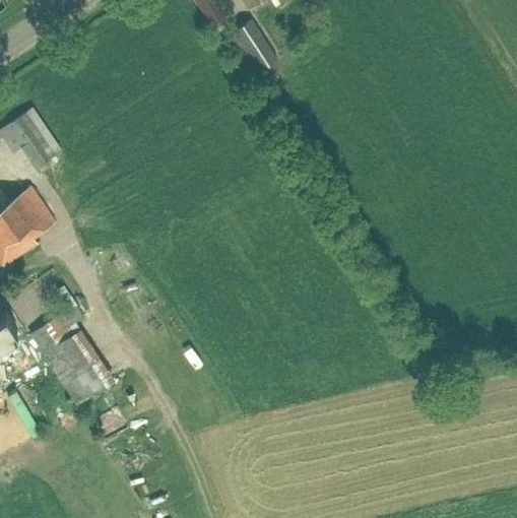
[(218,30),(229,24),(225,18),(227,18),(214,0),(197,0),(213,25),(214,25),(218,30)]
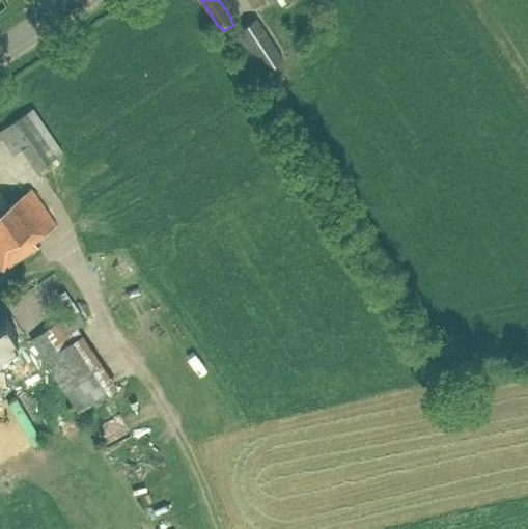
[(288,0),(249,0),(257,11),(242,22),(268,60),(289,46),(275,23),(296,9),(288,0)]
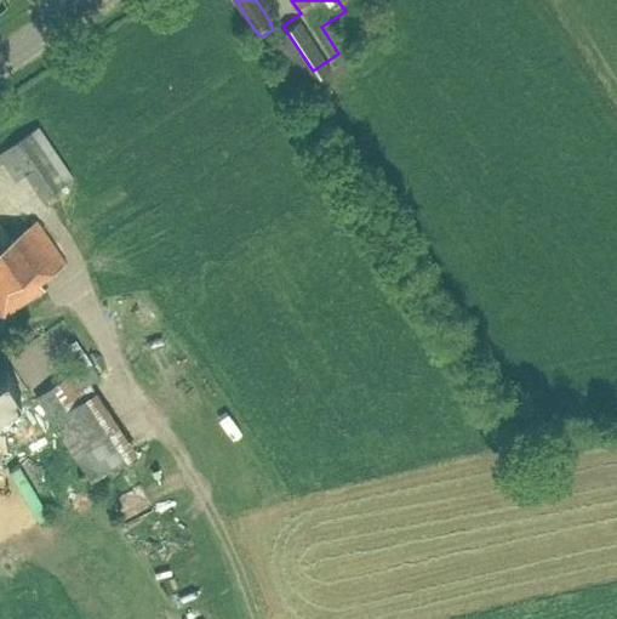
[(75,180),(39,130),(0,155),(17,182),(28,176),(45,202),(75,180)]
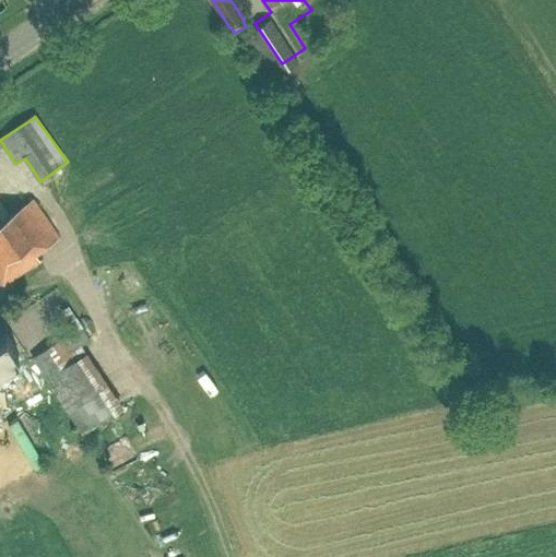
[(9,216),(0,202),(0,284),(2,287),(42,261),(36,253),(60,237),(34,199),(9,216)]
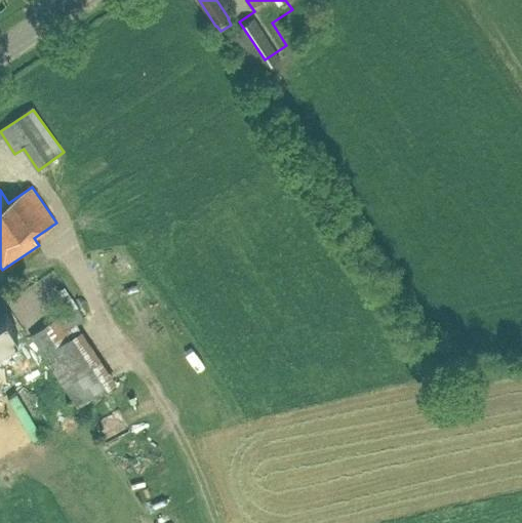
[(54,291),(64,311),(71,307),(62,287),(54,291)]
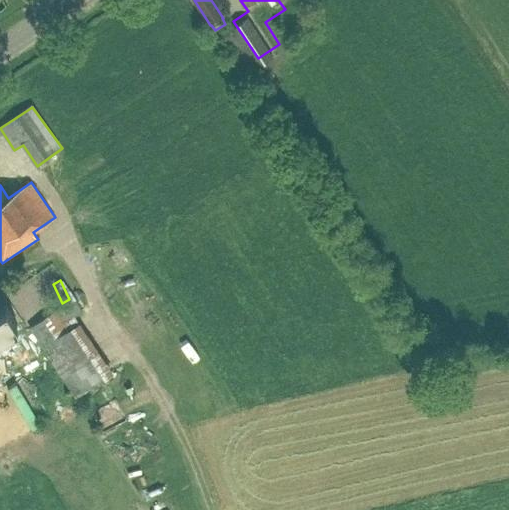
[(7,306),(0,310),(0,337),(19,325),(7,306)]
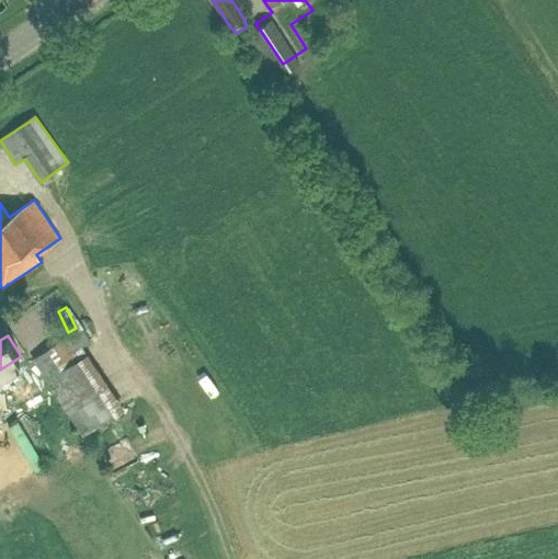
[(117,410),(80,354),(69,362),(56,342),(30,358),(80,434),(117,410)]
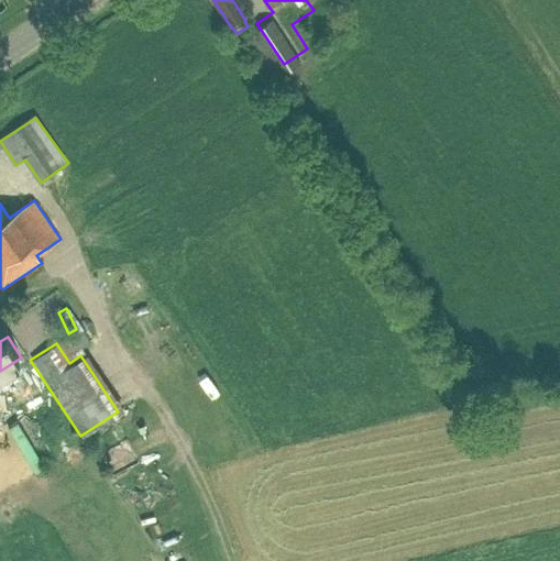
[(107,444),(111,462),(130,458),(124,440),(107,444)]
